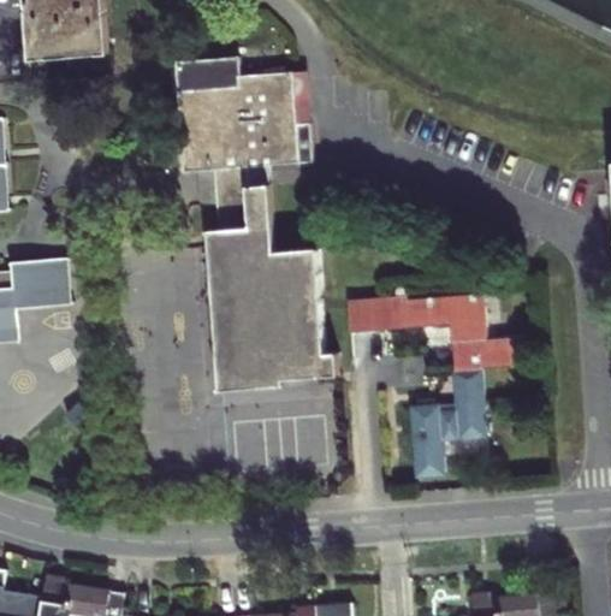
[(101,0),(22,0),(24,24),(27,59),(107,52),(101,0)]
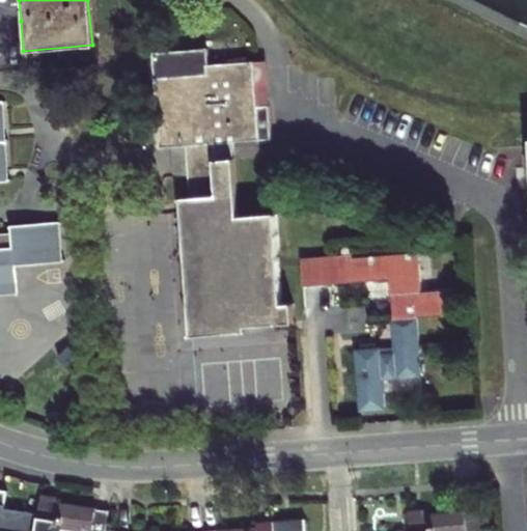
[(184,146),(186,176),(187,197),(178,198),(190,335),(244,331),(244,327),(290,323),(289,302),(279,303),(272,212),(236,216),(230,142),(258,140),(255,107),(251,62),(205,65),(204,48),(149,52),(156,148),(167,147),(184,146)]
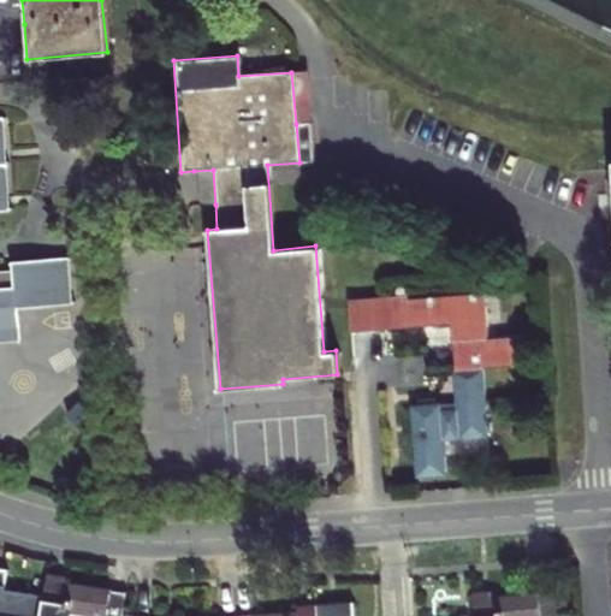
[(296,124),(300,163),(310,161),(308,123),(296,124)]
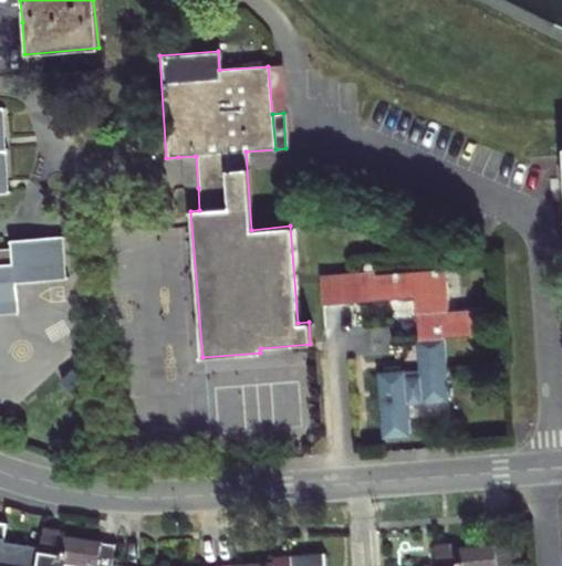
[(0,313),(16,312),(13,281),(63,278),(60,236),(8,240),(9,249),(0,249),(0,192),(4,192),(0,136),(0,313)]
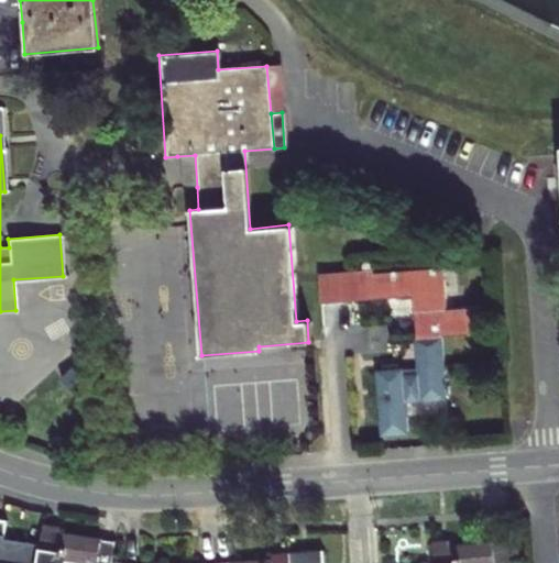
[(195,155),(177,156),(181,188),(197,187),(195,155)]
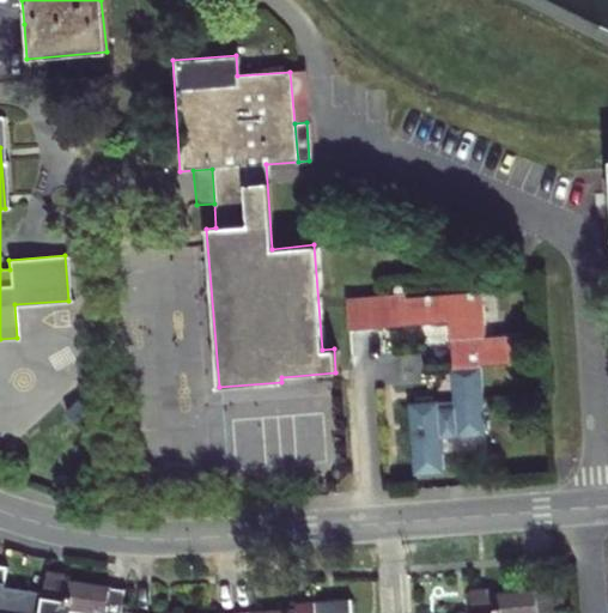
[(401,298),(401,295),(342,298),(345,329),(445,322),(454,321),(455,339),(447,339),(448,353),(449,366),(475,365),(518,362),(516,335),(482,337),(479,292),(401,298)]
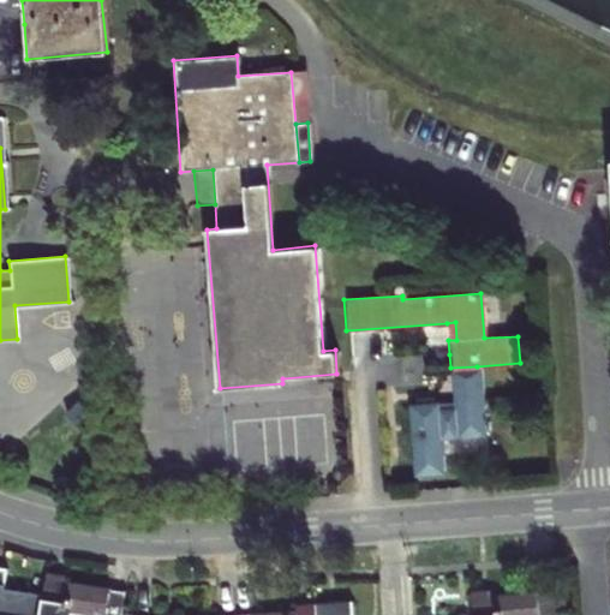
[(450,368),(453,402),(454,411),(436,411),(436,404),(408,405),(413,475),(428,473),(442,472),(440,439),(483,435),(480,399),(477,366),(450,368)]
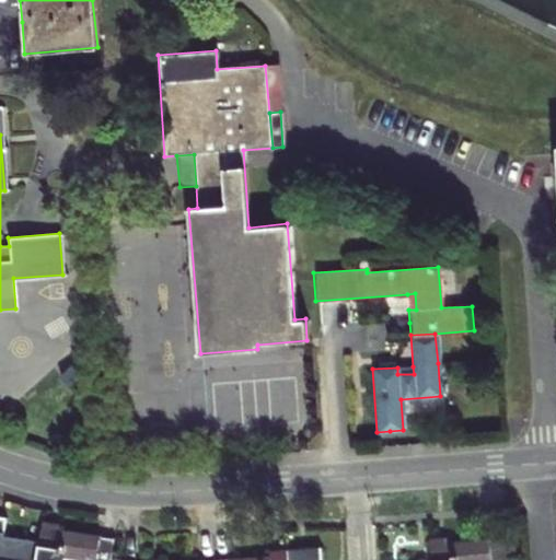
[(0,559),(33,559),(36,541),(1,537),(4,518),(0,517),(0,559)]
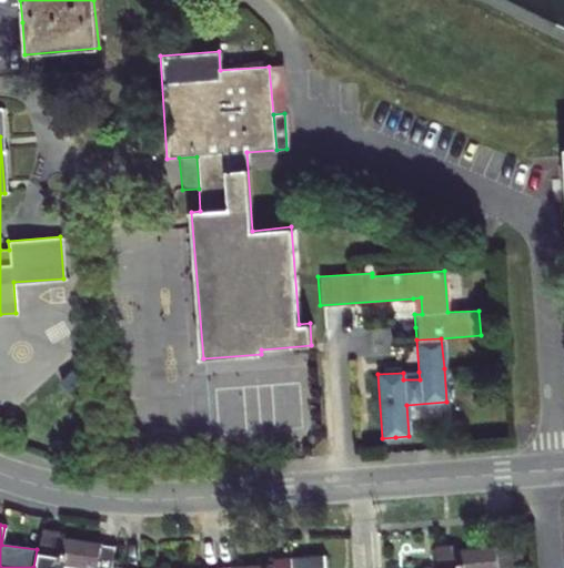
[(110,567),(111,566),(114,546),(86,543),(56,538),(56,541),(48,540),(49,531),(40,529),(37,549),(33,567),(110,567)]
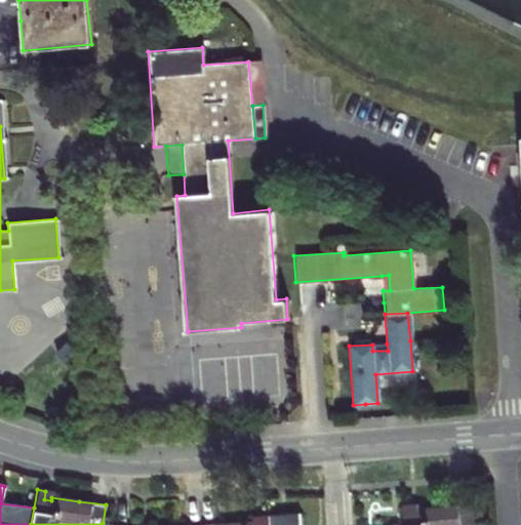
[(52,492),(45,491),(44,499),(51,500),(51,497),(52,492)]
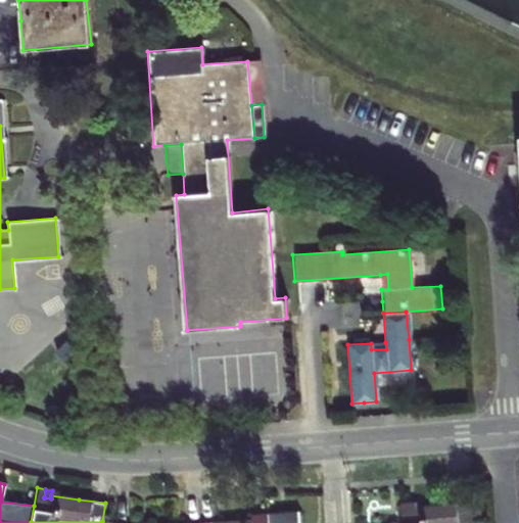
[(469,522),(468,504),(441,506),(414,508),(415,513),(407,513),(406,506),(398,507),(399,522),(469,522)]
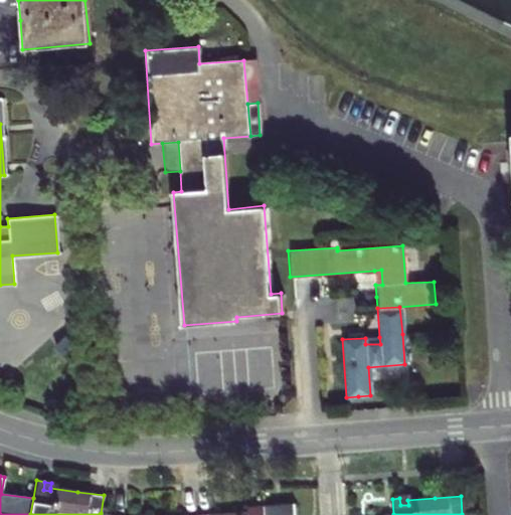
[(262,514),(294,514),(293,504),(278,505),(262,506),(262,514)]
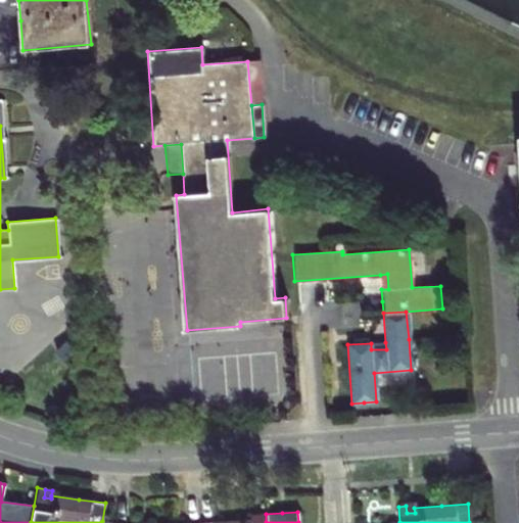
[(224,522),(209,522),(266,522),(266,514),(257,515),(257,522),(250,522),(250,520),(224,522)]
